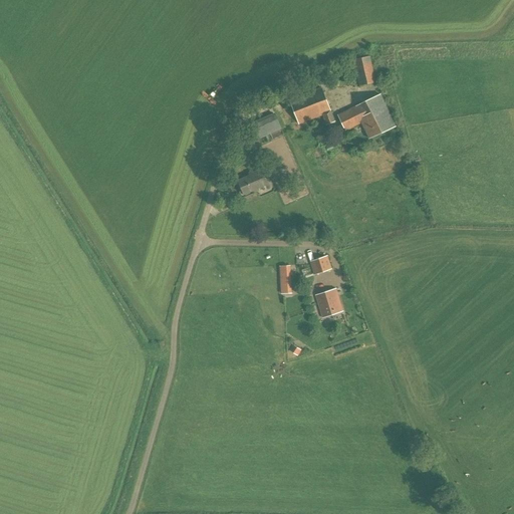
[(353,59),(358,85),(375,81),(369,56),(353,59)]
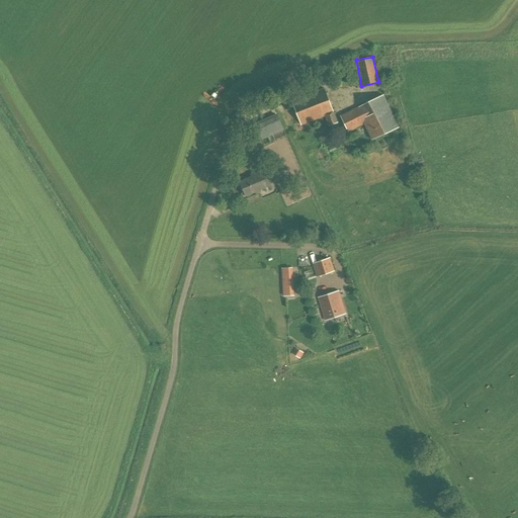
[(301,125),(315,120),(324,116),(328,126),(337,122),(324,88),(291,100),(301,125)]
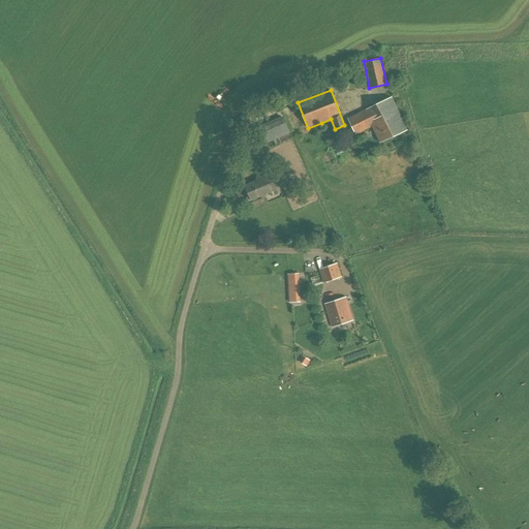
[(348,119),(355,134),(372,126),(380,143),(407,129),(391,97),(348,119)]
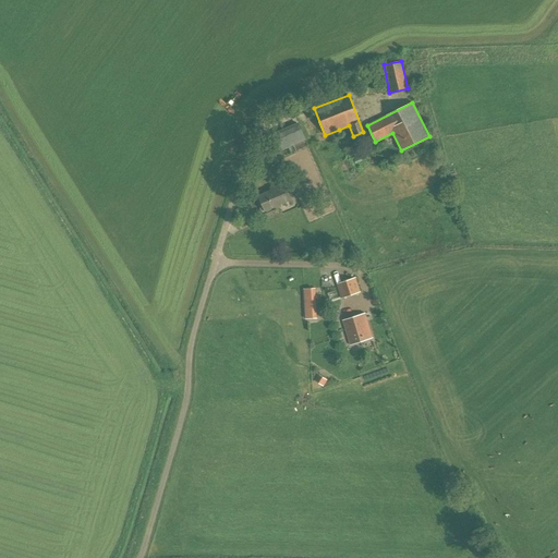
[(303,140),(298,124),(267,135),(273,152),(303,140)]
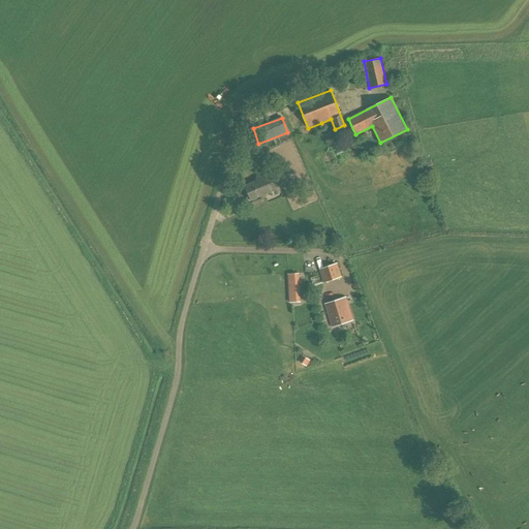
[(244,185),(251,200),(275,189),(269,175),(244,185)]
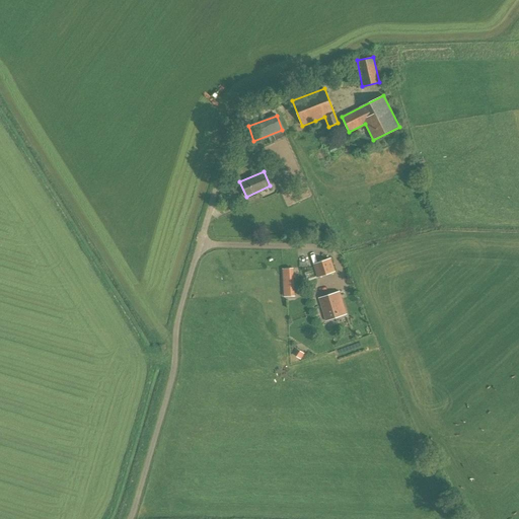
[(321,234),(318,227),(312,229),(314,237),(321,234)]
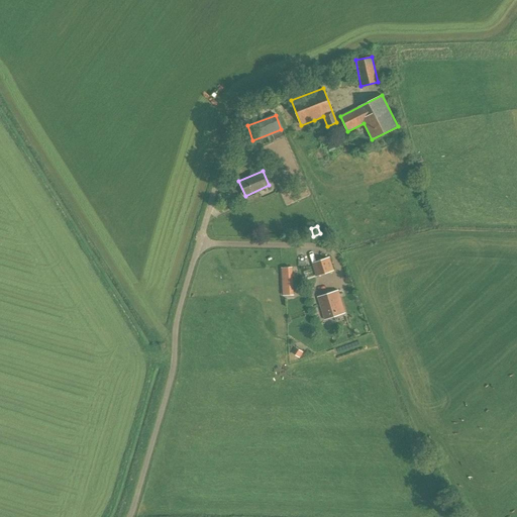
[(312,263),(316,276),(334,271),(329,256),(312,263)]
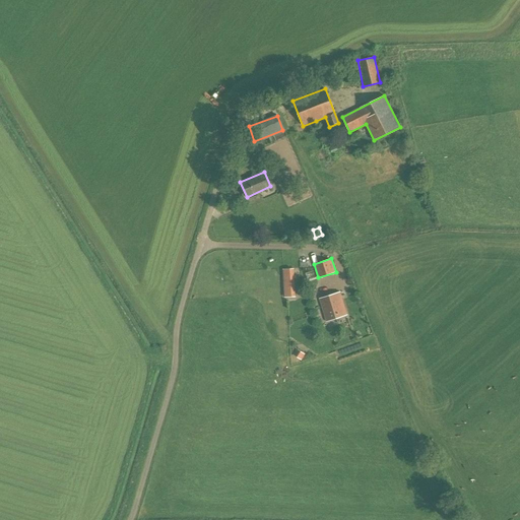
[(286,288),(287,298),(296,297),(294,269),(282,269),(283,288),(286,288)]
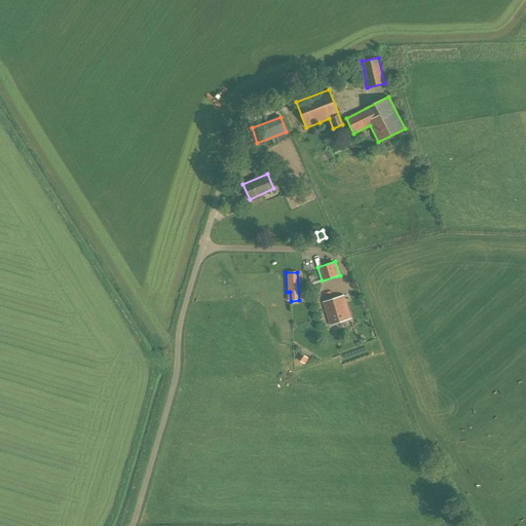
[(343,296),(323,302),(330,325),(351,318),(343,296)]
